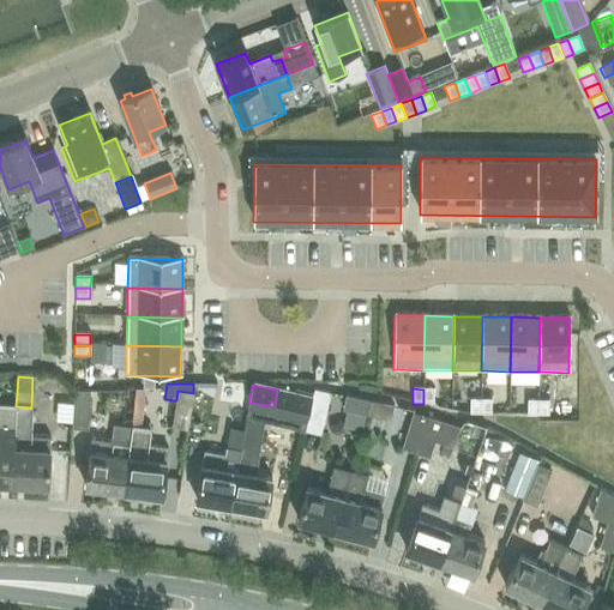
[(434,404),(434,390),(423,390),(423,404),(434,404)]
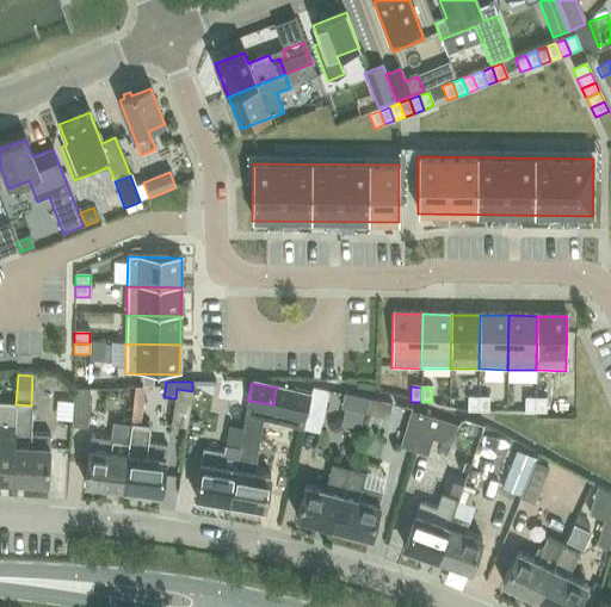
[(176,398),(171,427),(186,429),(187,426),(190,412),(192,391),(177,389),(176,398)]
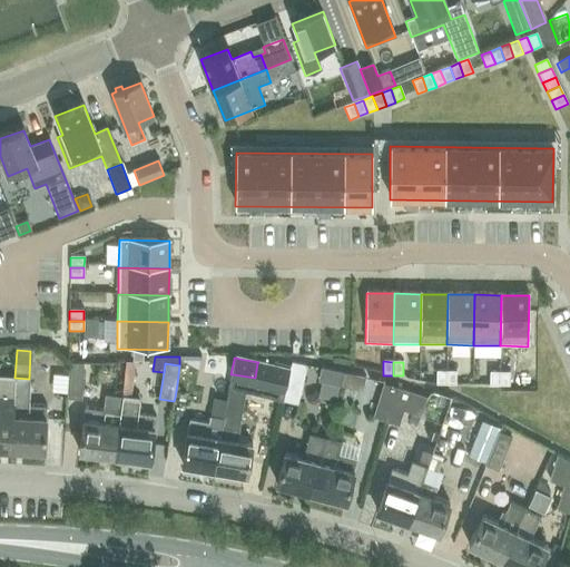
[(291,367),(274,363),(266,399),(283,402),(291,367)]
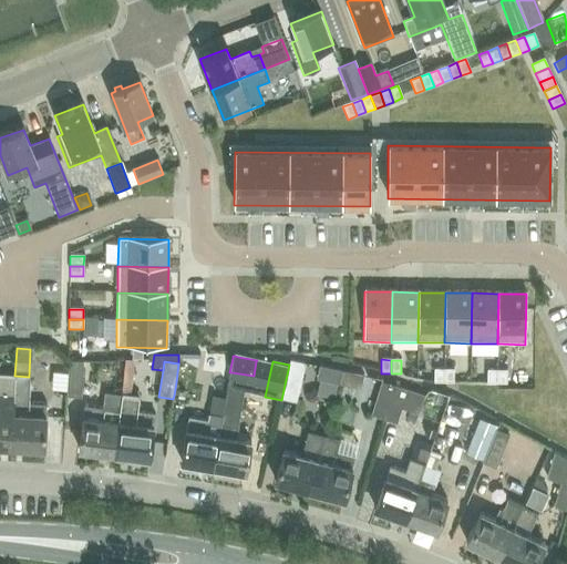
[(290,361),(289,365),(281,400),(296,403),(305,365),(290,361)]
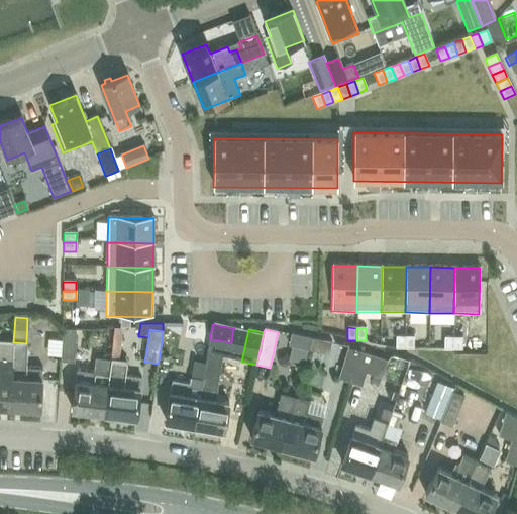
[(63,330),(61,363),(74,364),(76,331),(63,330)]
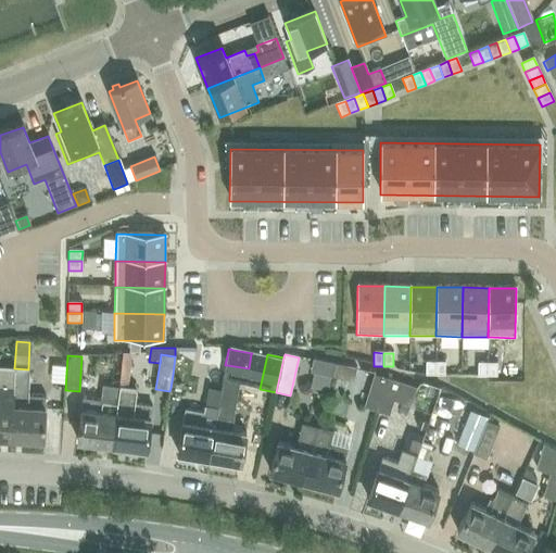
[(313,361),(311,374),(313,374),(330,378),(333,365),(333,364),(313,361)]
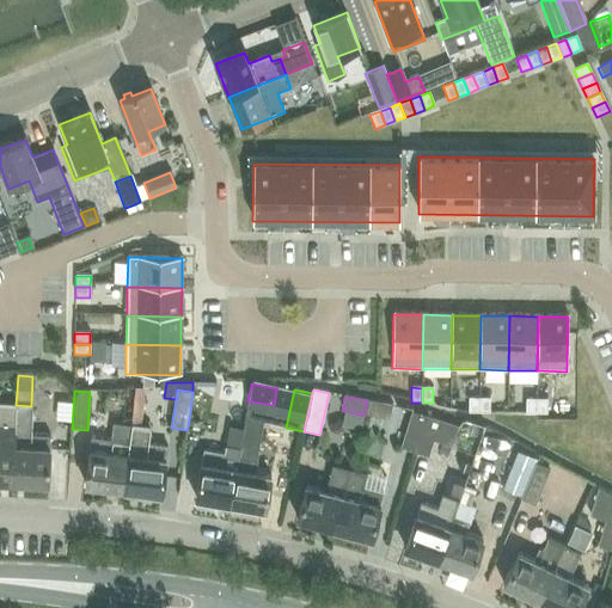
[(469,413),(478,413),(479,399),(469,399),(469,413)]
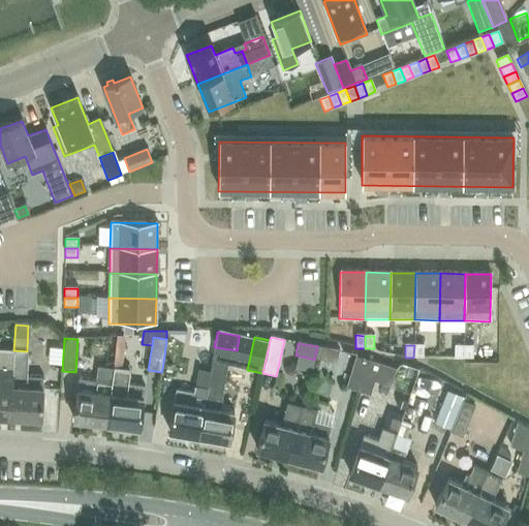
[(423,358),(424,345),(414,345),(413,358),(423,358)]
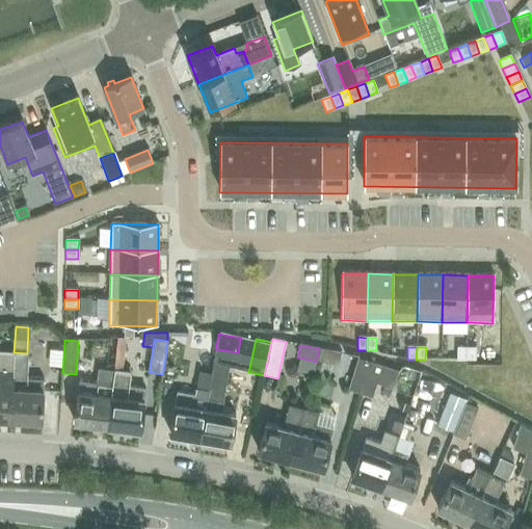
[(457,361),(466,361),(467,348),(457,348),(457,361)]
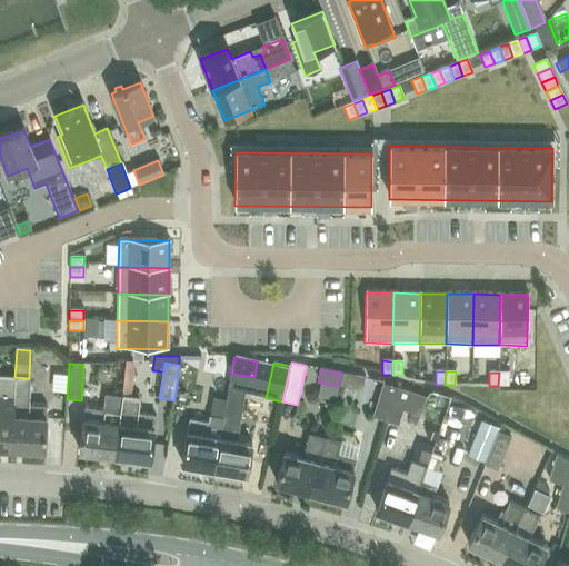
[(508,386),(509,373),(499,373),(498,386),(508,386)]
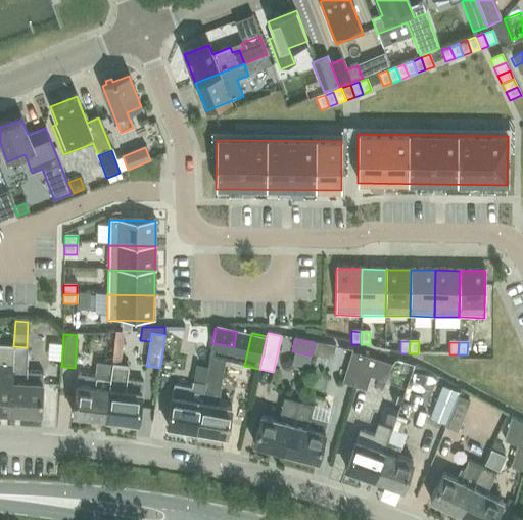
[(314,343),(311,356),(332,360),(335,347),(319,343),(314,343)]
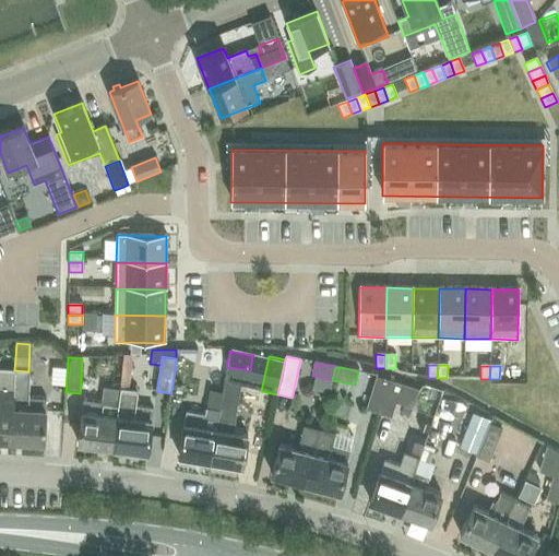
[(0,439),(12,440),(15,371),(13,370),(1,370),(0,370),(0,439)]
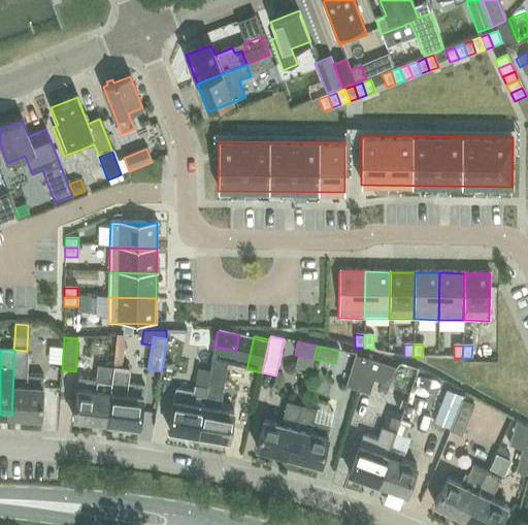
[(27,351),(14,351),(11,416),(41,418),(43,378),(26,376),(27,351)]
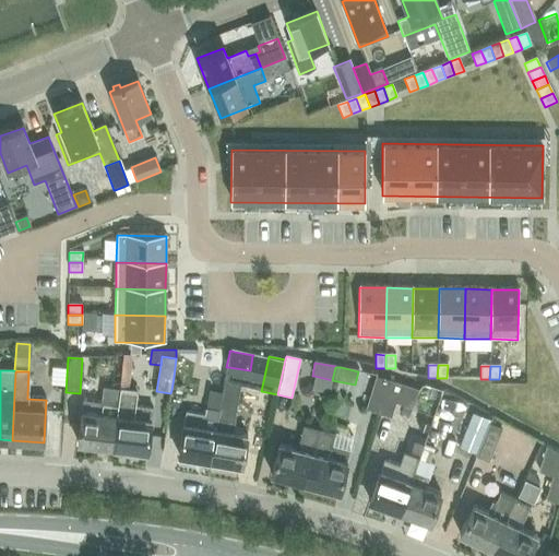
[(219,412),(211,462),(242,468),(247,436),(232,434),(241,377),(226,374),(219,412)]
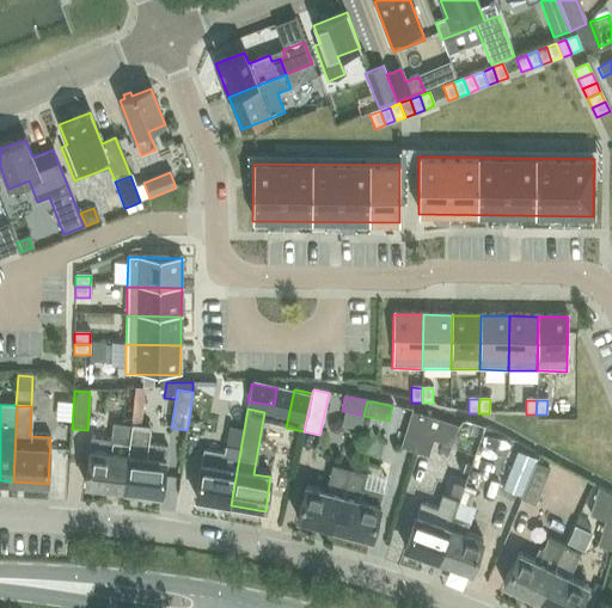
[(188,427),(189,428),(206,430),(208,415),(191,412),(190,412),(188,427)]
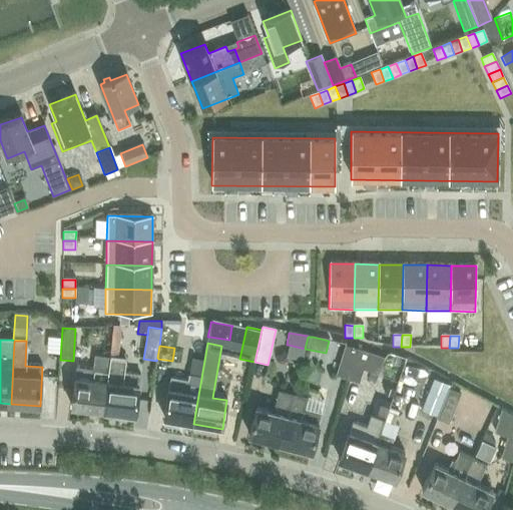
[(348,381),(356,350),(345,346),(336,377),(348,381)]
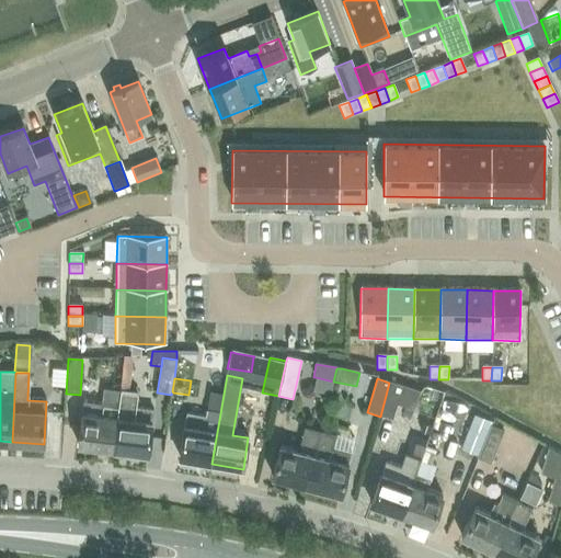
[(390,383),(380,417),(392,421),(398,406),(399,407),(409,409),(414,411),(420,393),(390,383)]
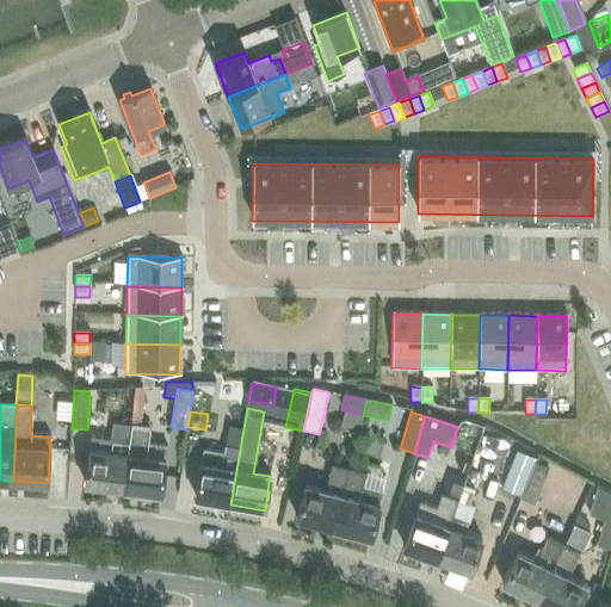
[(91,439),(85,487),(123,490),(130,425),(113,423),(111,441),(91,439)]
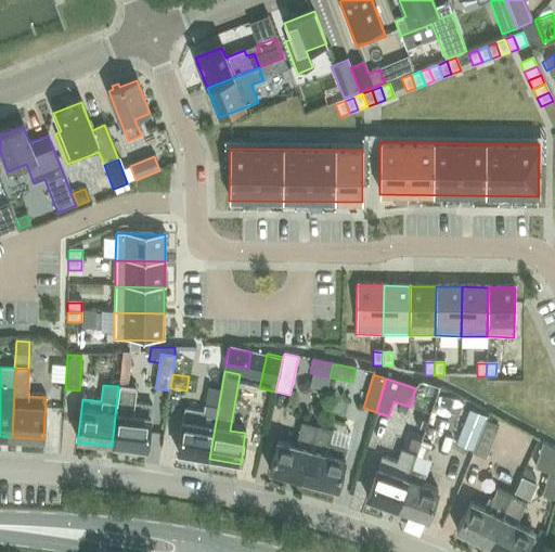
[(118,386),(112,446),(146,450),(152,406),(133,403),(136,388),(118,386)]
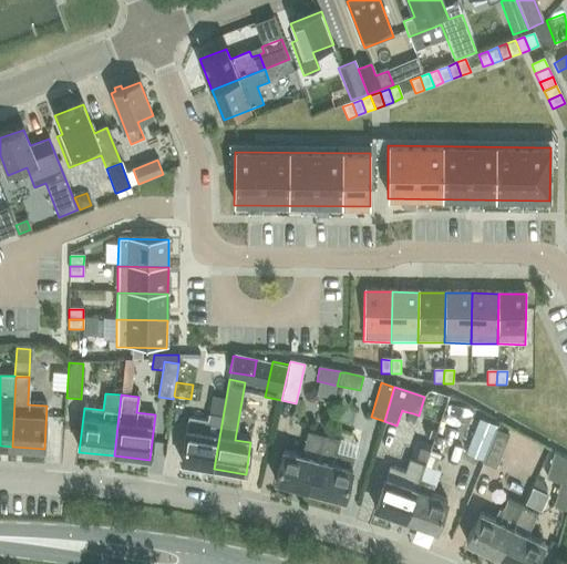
[(188,420),(181,464),(202,468),(202,467),(214,469),(223,418),(209,416),(208,423),(188,420)]
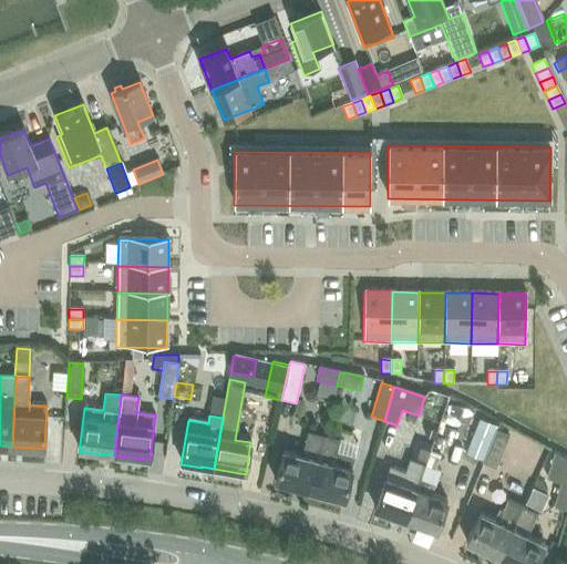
[(497,429),(478,421),(465,455),(483,462),(496,432),(497,429)]
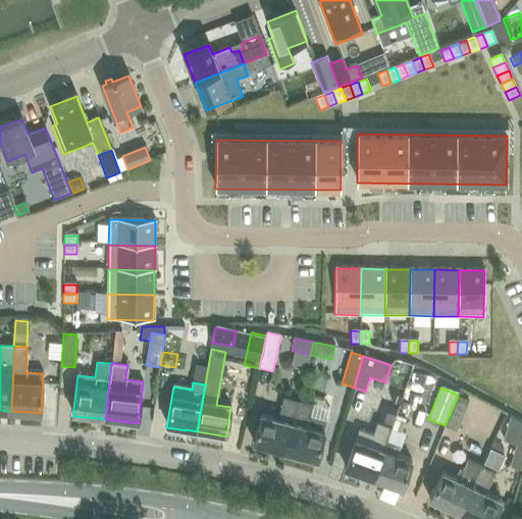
[(469,403),(457,398),(444,427),(456,432),(469,403)]
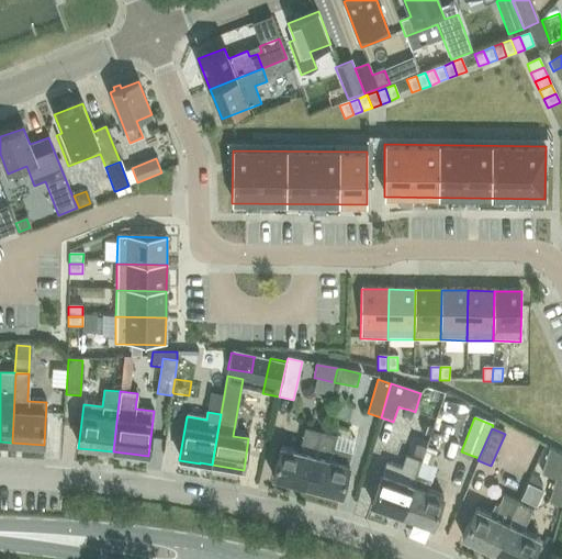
[(307,488),(321,433),(305,429),(300,451),(282,447),(273,479),(307,488)]
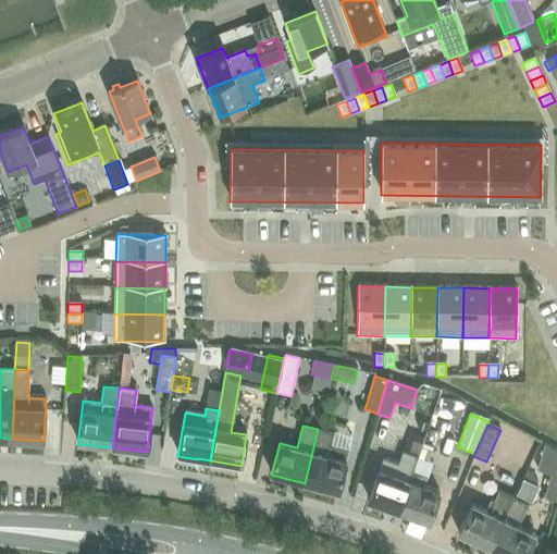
[(318,429),(305,483),(338,493),(346,462),(349,450),(332,445),(335,434),(318,429)]
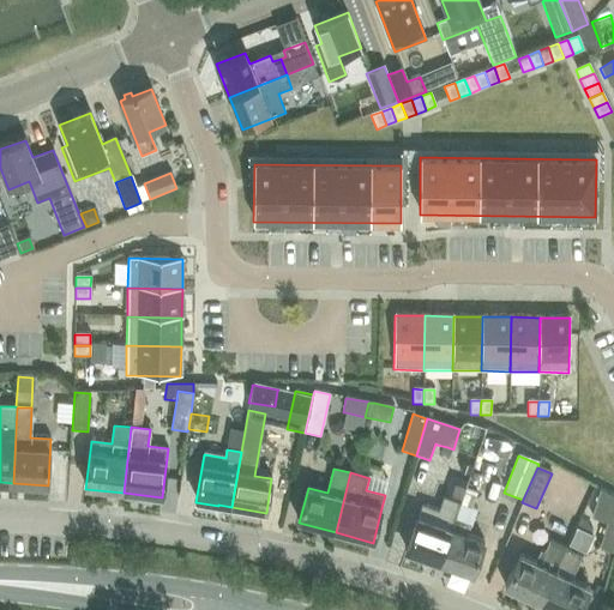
[(440,563),(456,519),(461,506),(467,489),(455,484),(450,500),(445,499),(440,512),(422,506),(407,551),(440,563)]
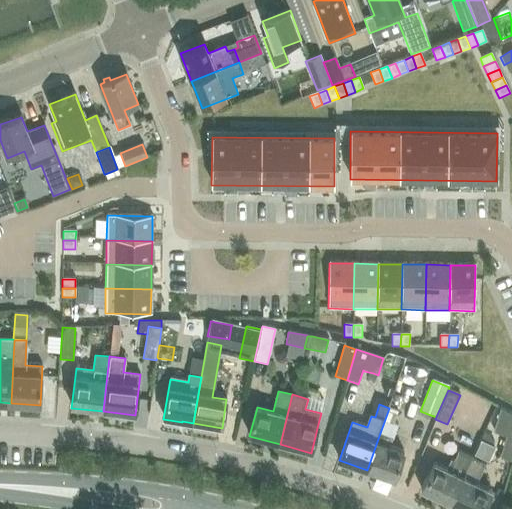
[(384,422),(393,426),(398,411),(389,408),(384,422)]
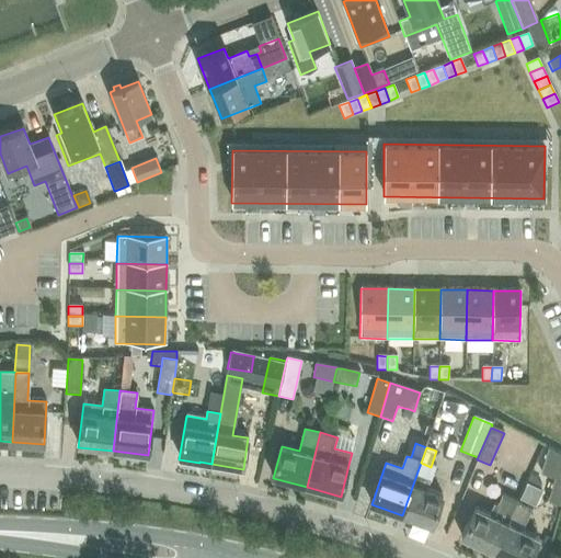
[(548,451),(540,475),(554,478),(548,502),(560,505),(560,454),(549,447),(548,451)]
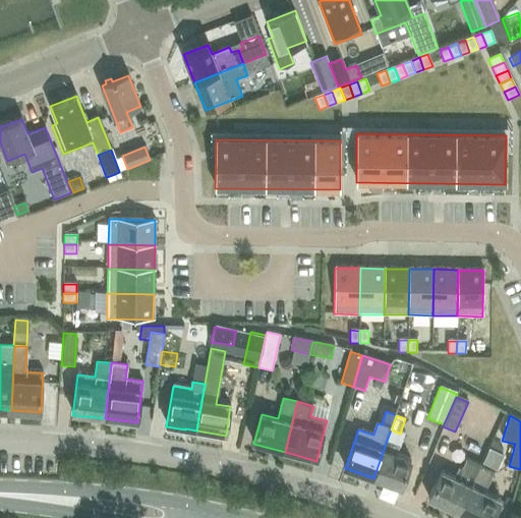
[(401,446),(387,441),(373,478),(401,488),(411,461),(398,456),(401,446)]
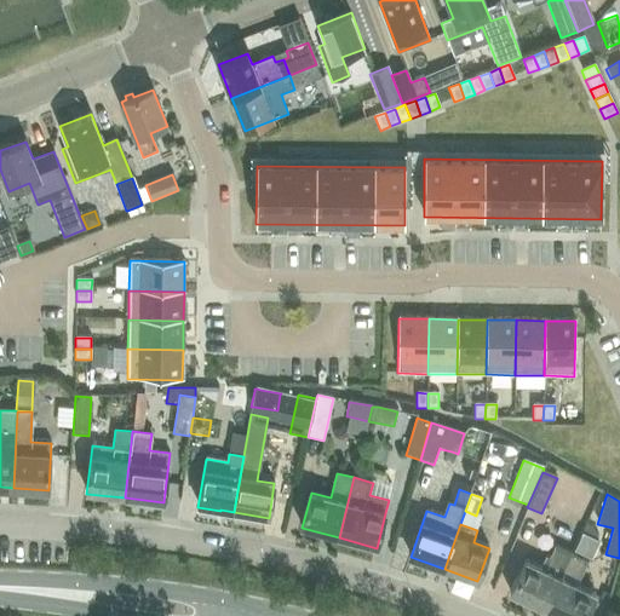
[(581,535),(574,552),(590,559),(597,541),(583,534),(581,535)]
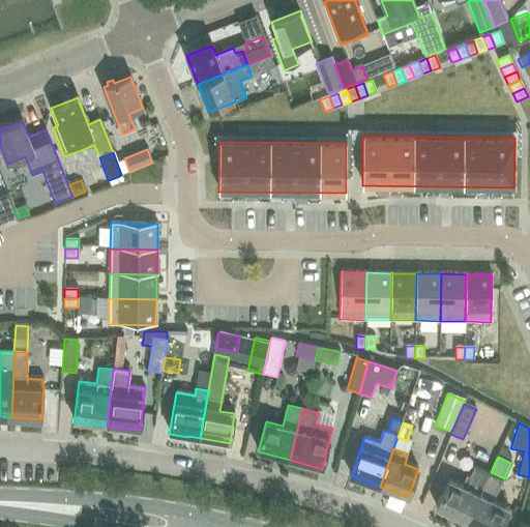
[(466,523),(489,474),(474,467),(470,477),(467,476),(462,487),(449,480),(436,508),(466,523)]
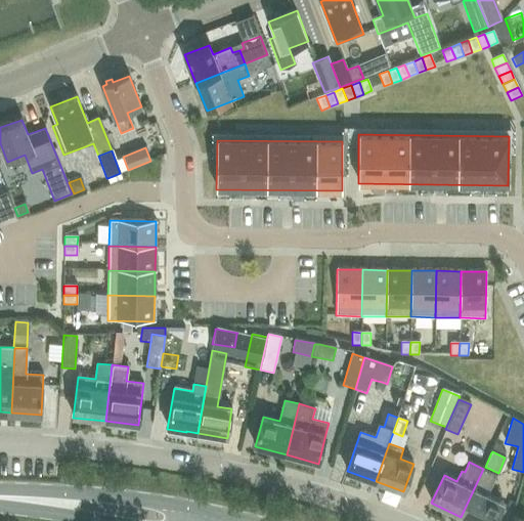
[(483,469),(461,517),(469,520),(494,520),(504,503),(488,495),(497,475),(483,469)]
